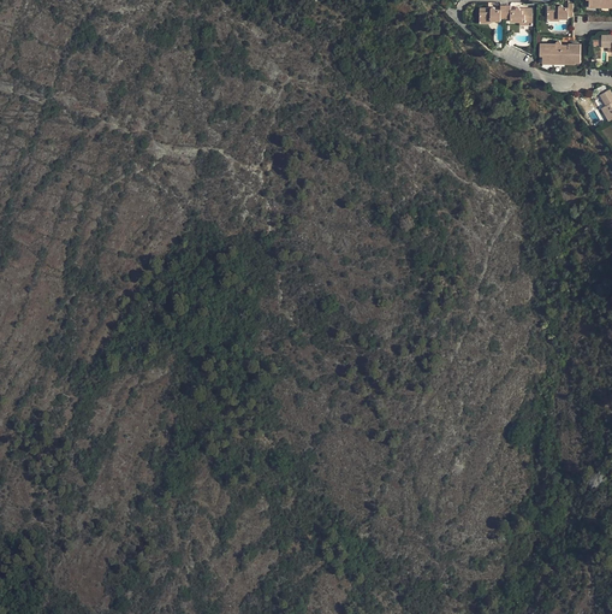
[(559,17),(559,18),(574,18),(574,4),(569,3),(569,7),(563,7),(563,6),(563,5),(562,5),(560,5),(559,5),(559,6),(559,7),(556,7),(556,6),(547,6),(547,17),(559,17)]
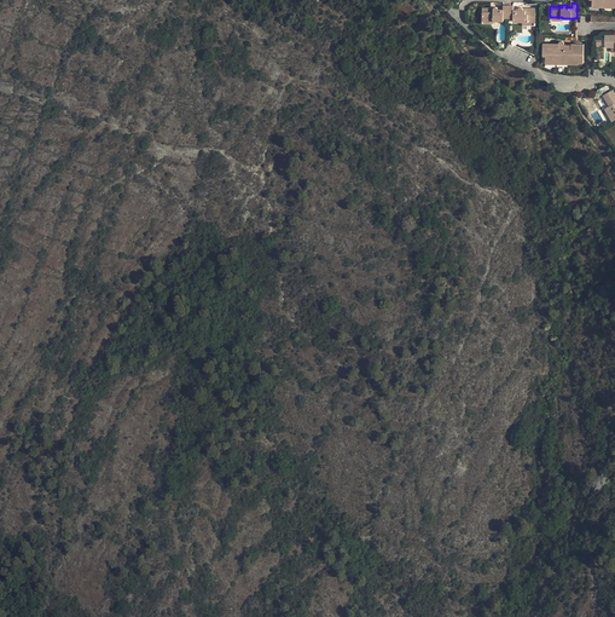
[(483,7),(483,11),(481,11),(481,18),(493,18),(493,19),(503,19),(503,17),(508,17),(508,4),(504,4),(503,4),(503,9),(498,9),(497,7),(495,6),(494,6),(494,7),(493,7),(493,9),(491,9),(491,7),(483,7)]
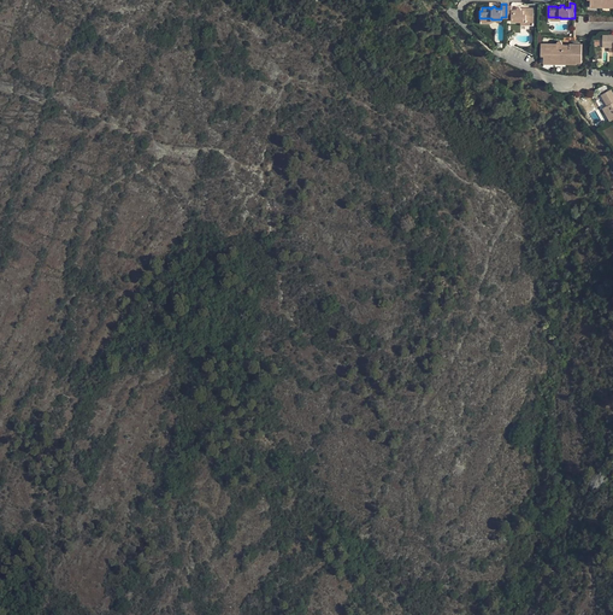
[(511,4),(506,4),(506,17),(511,17),(511,21),(520,21),(534,21),(534,10),(528,10),(528,7),(524,7),(524,10),(520,10),(520,7),(519,7),(518,7),(517,7),(516,10),(511,10),(511,4)]
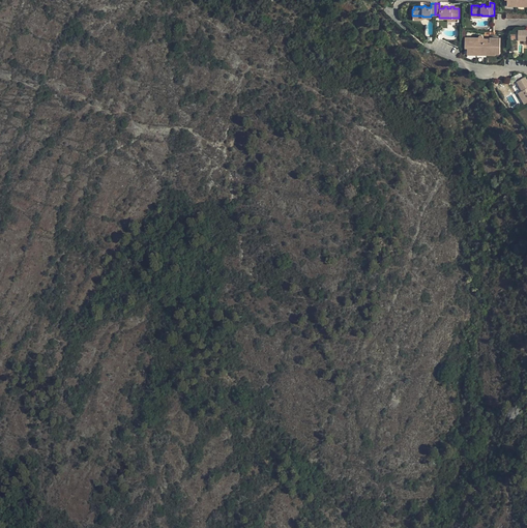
[(526,29),(518,30),(518,39),(523,39),(526,39),(526,44),(526,29)]
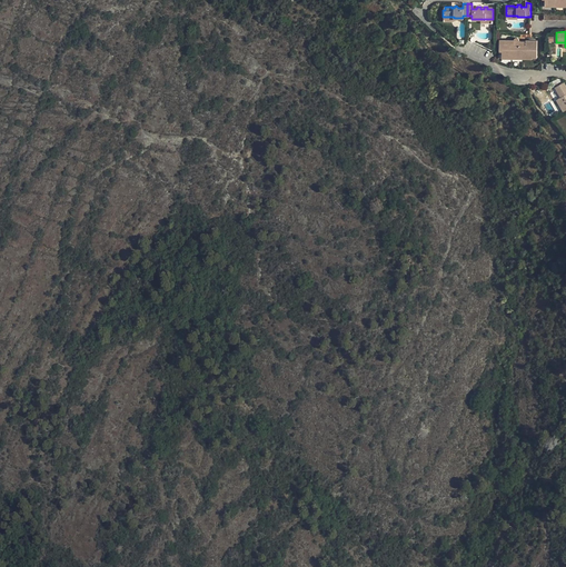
[(514,41),(499,40),(498,56),(532,56),(532,58),(537,58),(537,41),(526,40),(526,41),(525,41),(525,46),(518,46),(514,46),(514,41)]
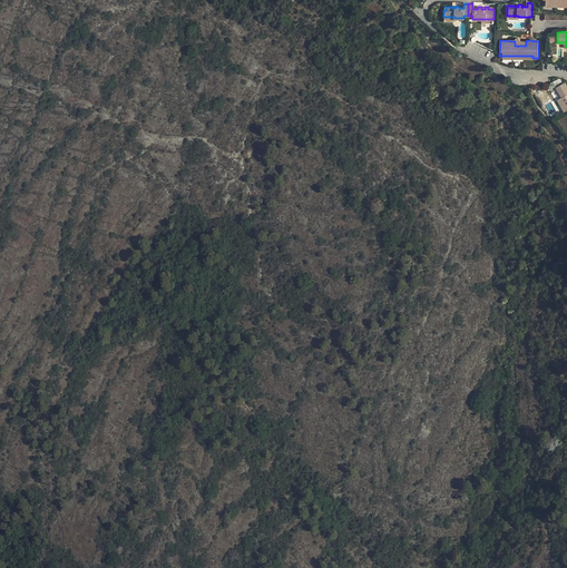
[(566,89),(563,82),(553,88),(558,98),(564,106),(565,106),(566,108),(566,89)]
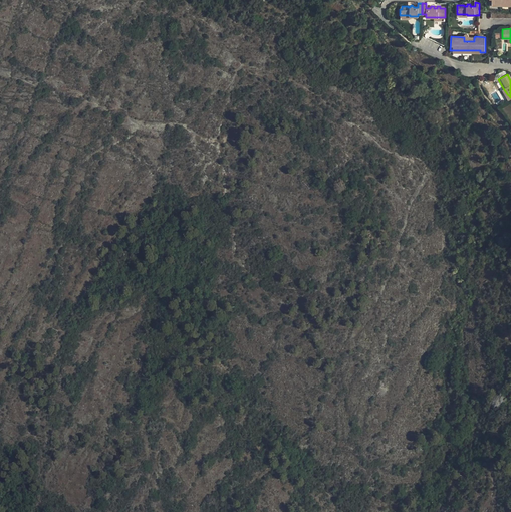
[(508,95),(503,88),(501,90),(507,100),(509,99),(510,97),(509,95),(508,95)]
